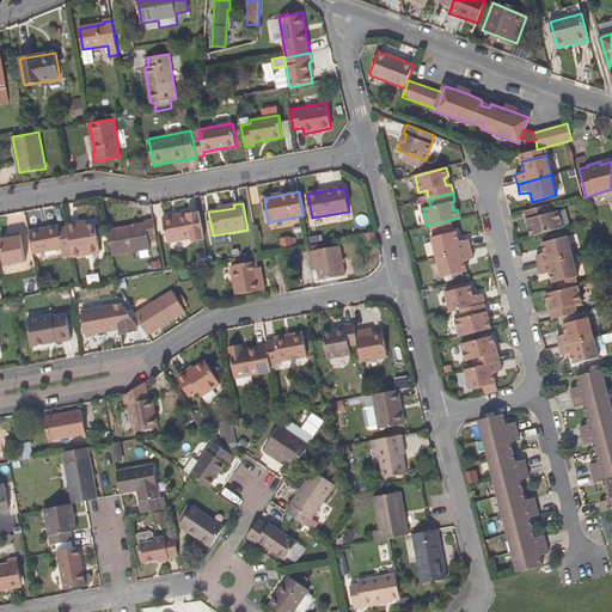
[(531,236),(561,227),(562,226),(558,210),(551,213),(549,204),(525,212),(531,236)]
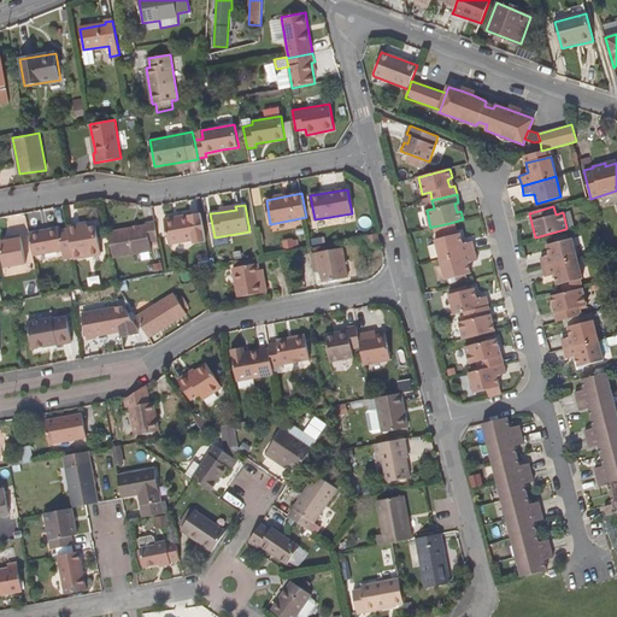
[(25,211),(5,217),(10,236),(30,230),(25,211)]
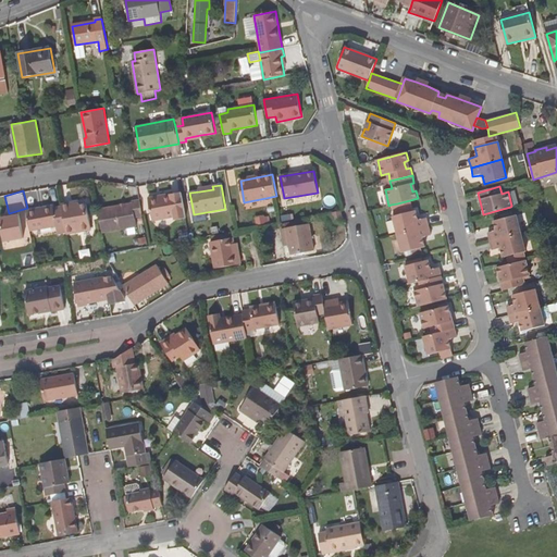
[(514,190),(508,192),(511,206),(518,205),(514,190)]
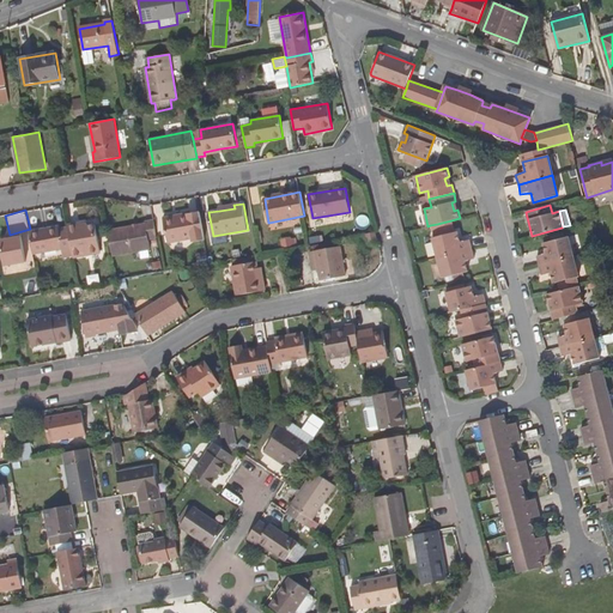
[(205,240),(200,214),(188,216),(188,213),(163,218),(168,243),(193,240),(194,242),(205,240)]
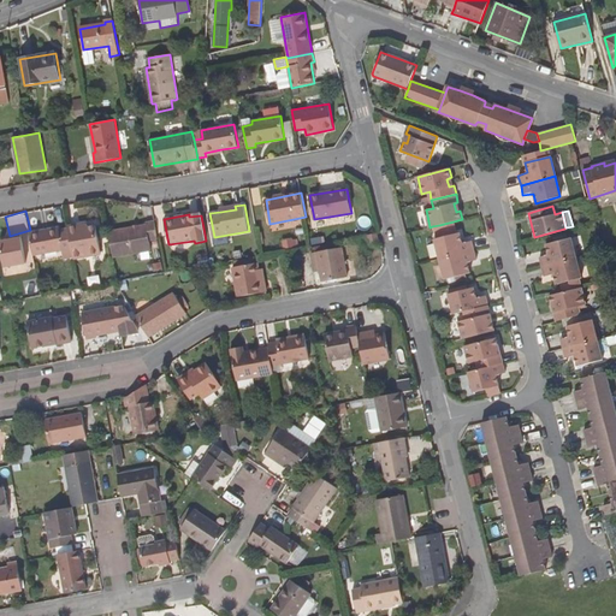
[(108,231),(113,258),(152,252),(150,241),(158,240),(154,220),(147,221),(147,224),(108,231)]
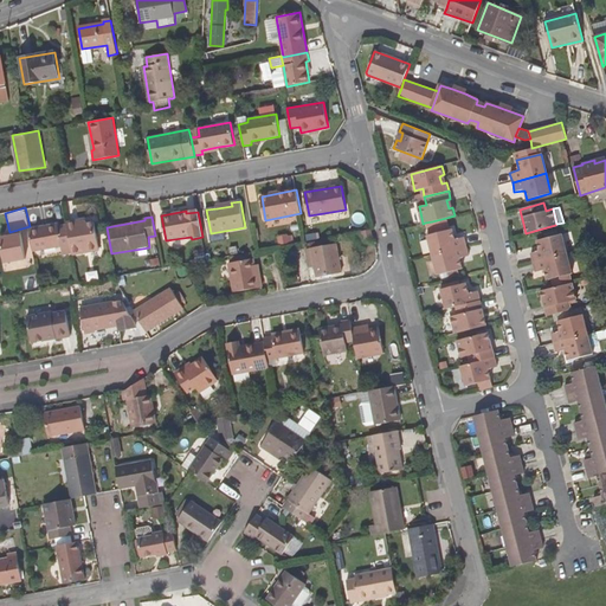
[(446,218),(432,221),(434,229),(447,225),(446,218)]
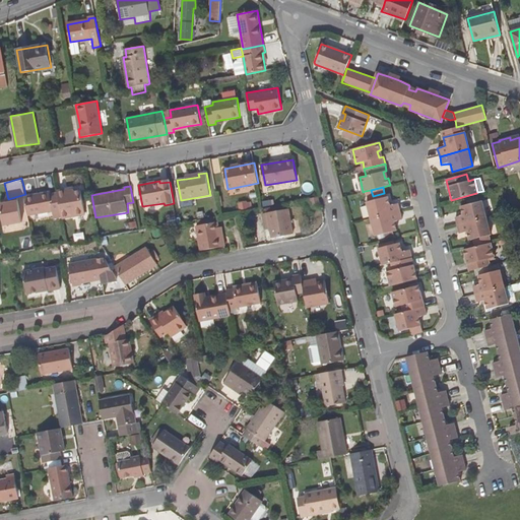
[(57,190),(58,193),(62,216),(63,218),(85,214),(81,190),(74,191),(71,192),(70,188),(57,190)]
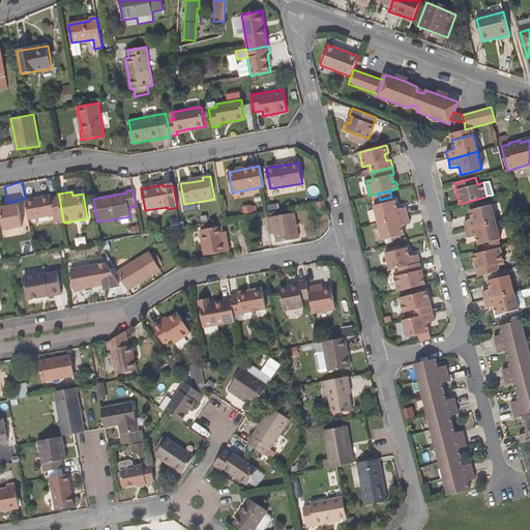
[(380,200),(378,194),(372,195),(375,205),(381,203),(380,200)]
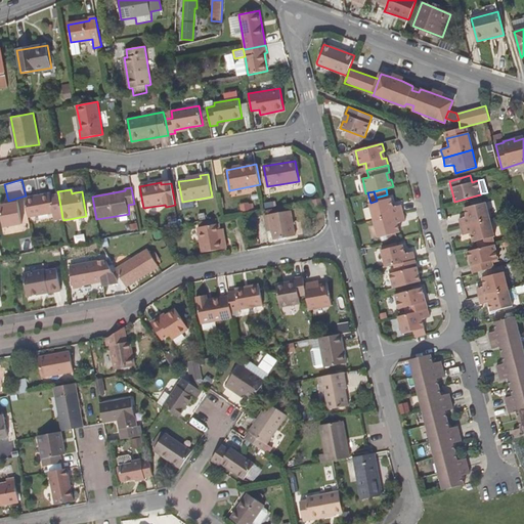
[(26,198),(29,217),(54,213),(55,219),(62,218),(58,194),(51,195),(50,192),(26,198)]
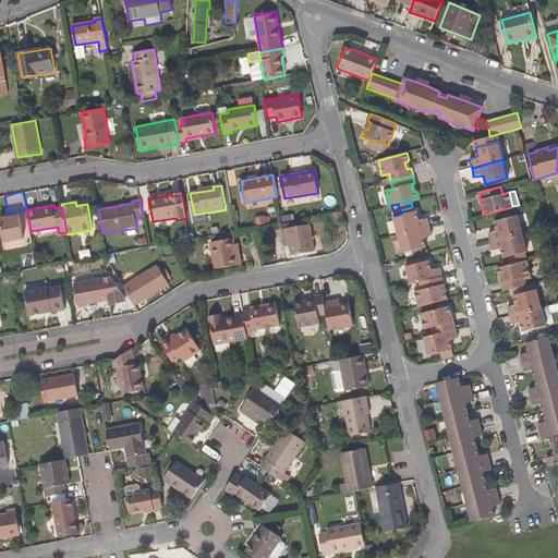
[(399,234),(429,227),(427,217),(419,219),(416,209),(413,210),(401,214),(395,216),(393,216),(399,234)]
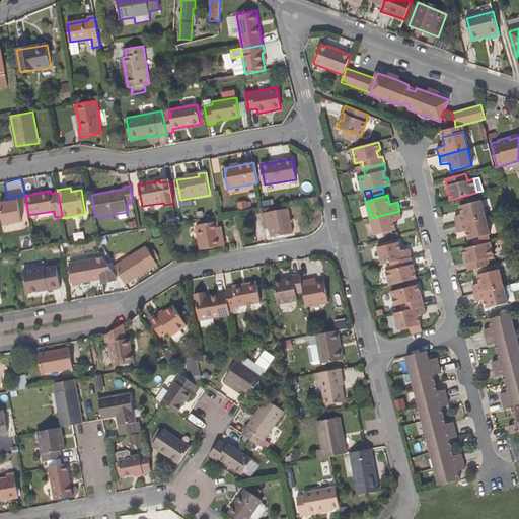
[(320,206),(318,196),(309,198),(310,207),(320,206)]
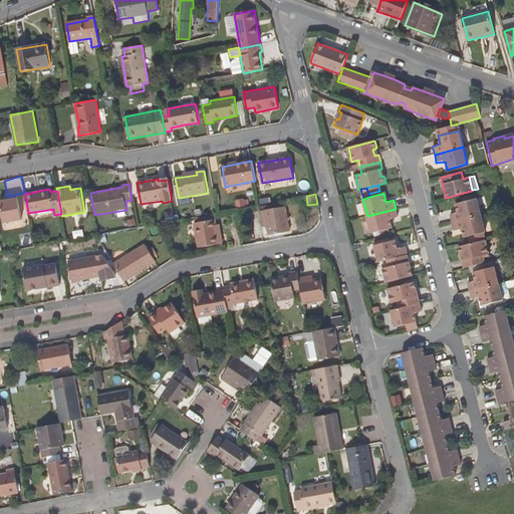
[(10,201),(6,201),(0,201),(0,202),(4,223),(22,220),(18,196),(10,197),(10,201)]
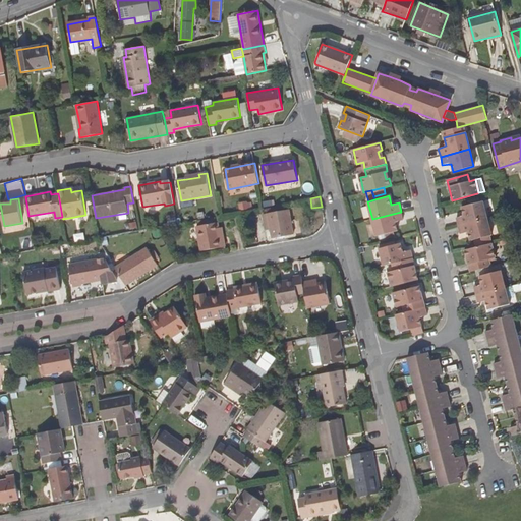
[(458,225),(486,218),(482,201),(462,207),(464,215),(456,218),(458,225)]
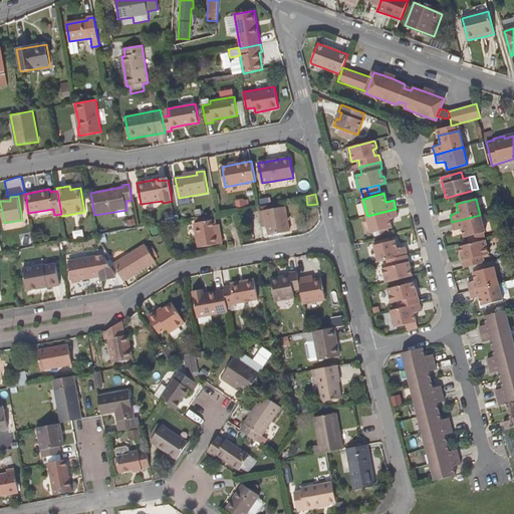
[(285,206),(264,210),(267,226),(268,235),(290,231),(285,206)]
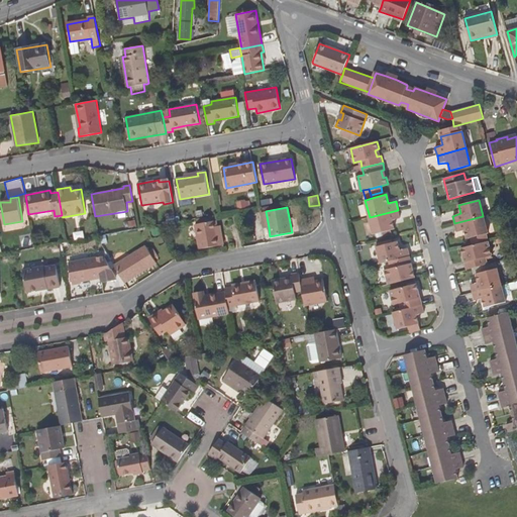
[(398,210),(370,217),(374,233),(395,228),(393,220),(400,218),(398,210)]
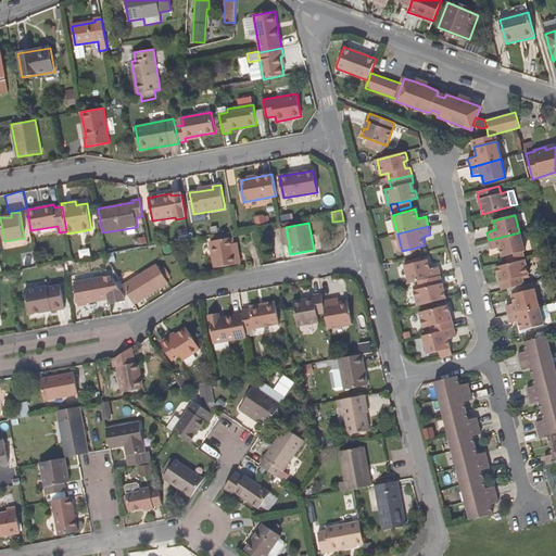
[(282,245),(289,244),(286,227),(279,228),(282,245)]
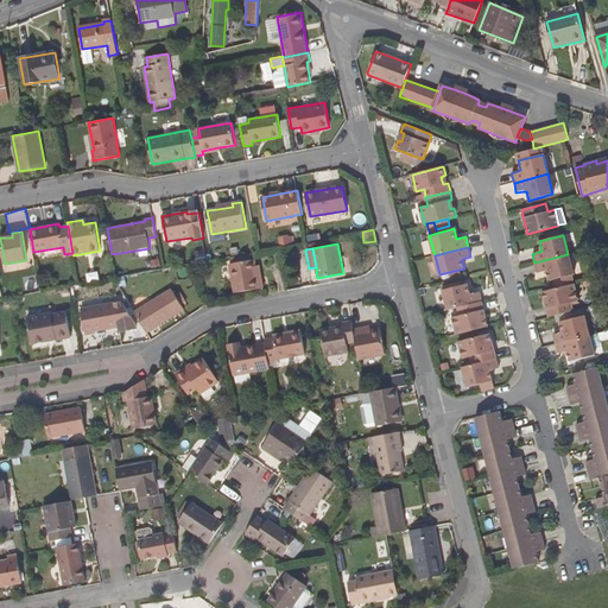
[(574,273),(568,254),(534,263),(537,272),(546,270),(549,280),(552,279),(555,289),(572,284),(570,274),(574,273)]
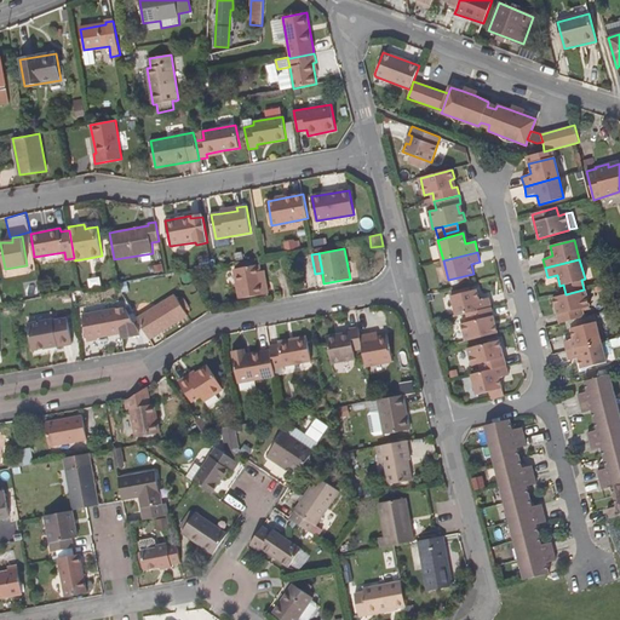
[(269,293),(268,285),(263,285),(262,271),(260,264),(233,269),(239,298),(269,293)]
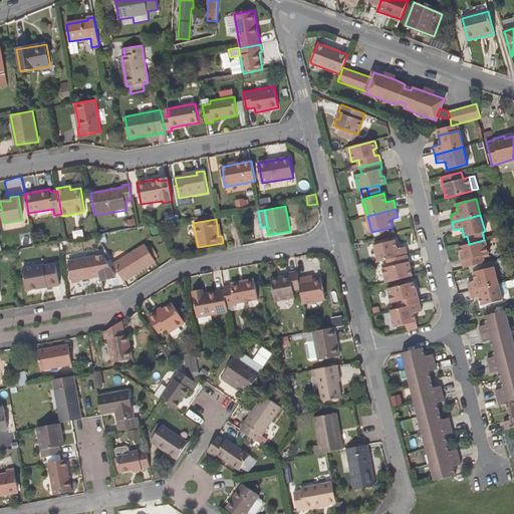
[(379,262),(388,260),(408,255),(406,246),(398,248),(396,240),(374,245),(379,262)]
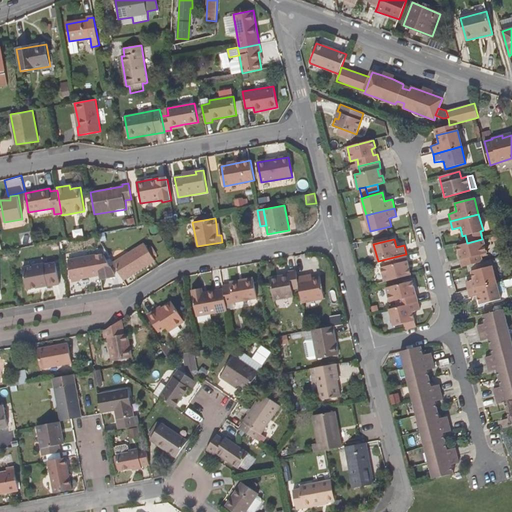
[(462,267),(483,261),(481,255),(487,253),(484,239),(482,239),(467,243),(456,246),(458,252),(461,252),(463,258),(460,259),(462,267)]
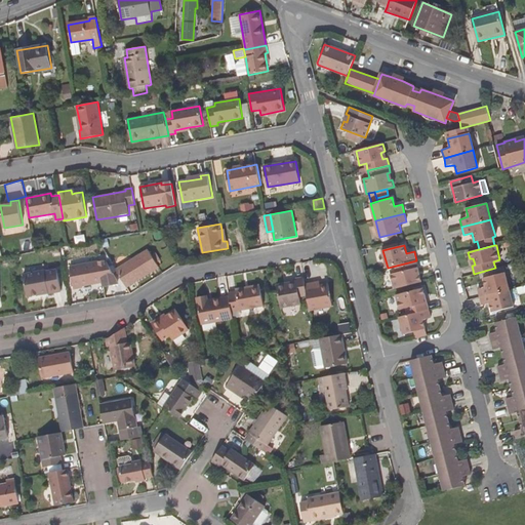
[(116,270),(125,285),(143,274),(146,276),(160,268),(149,249),(116,270)]
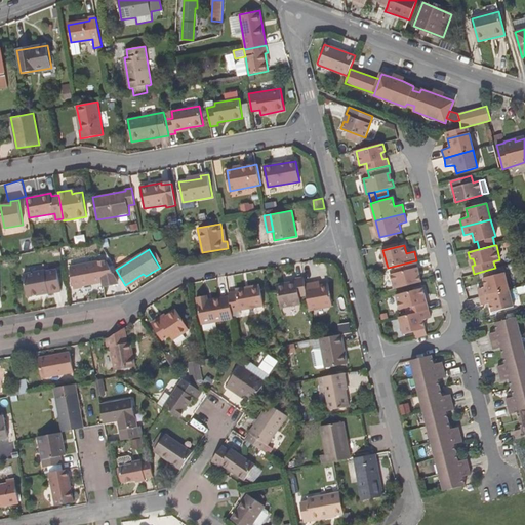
[(104,285),(118,282),(105,260),(70,266),(74,289),(83,287),(83,286),(103,283),(104,285)]
